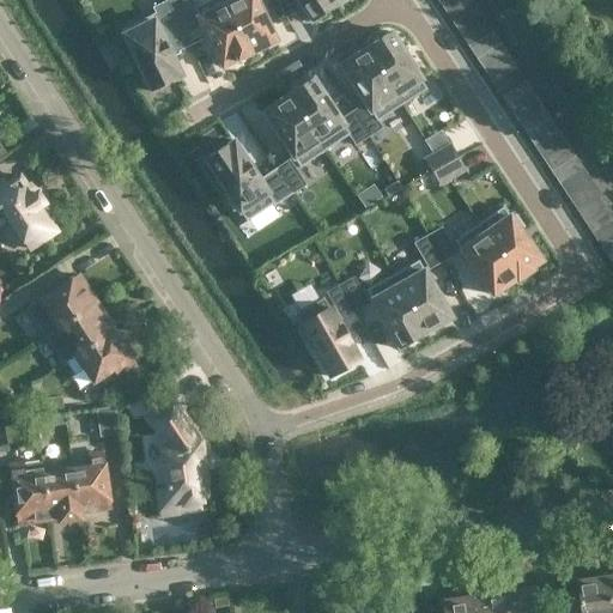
[(167,0),(153,7),(167,35),(180,28),(167,0)]
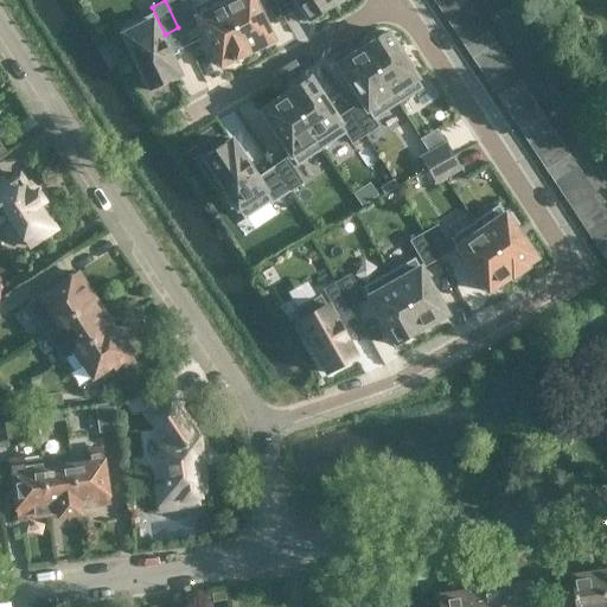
[(181,0),(165,0),(178,27),(192,21),(181,0)]
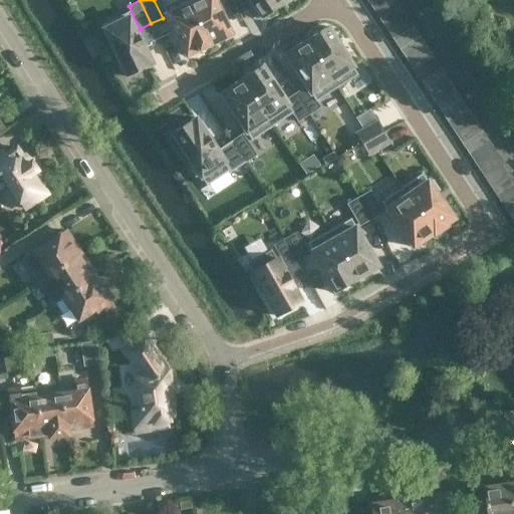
[(186,0),(174,0),(162,6),(186,55),(198,50),(199,51),(209,46),(186,0)]
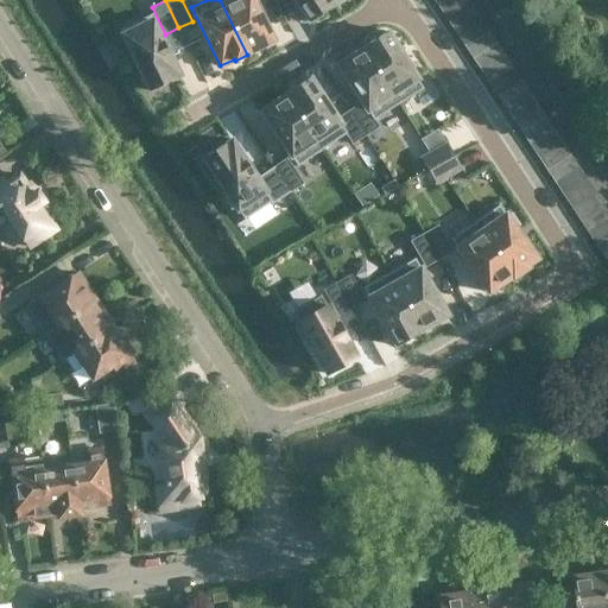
[(220,0),(247,55),(248,55),(248,52),(273,40),(253,0),(220,0)]
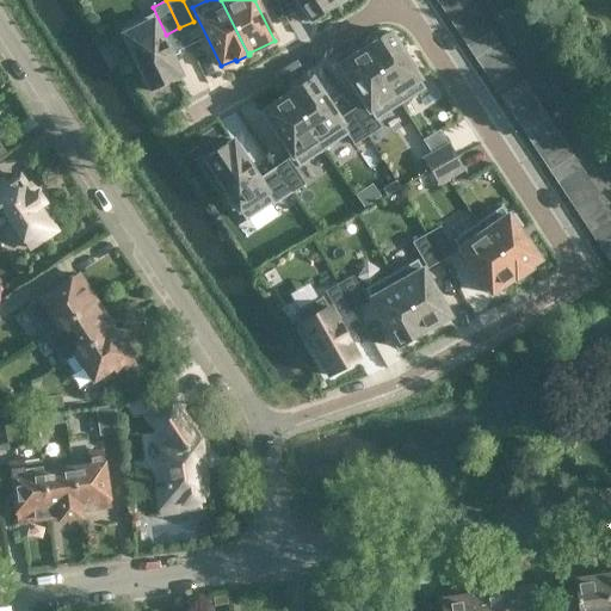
[(332,0),(296,0),(312,22),(333,7),(332,6),(335,4),(332,0)]
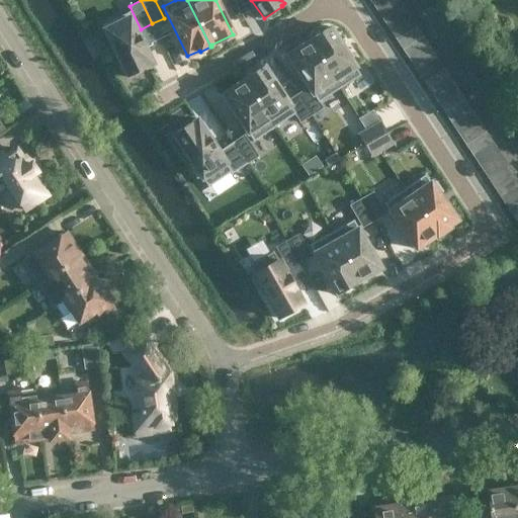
[(399,0),(381,0),(374,5),(381,16),(402,3),(399,0)]
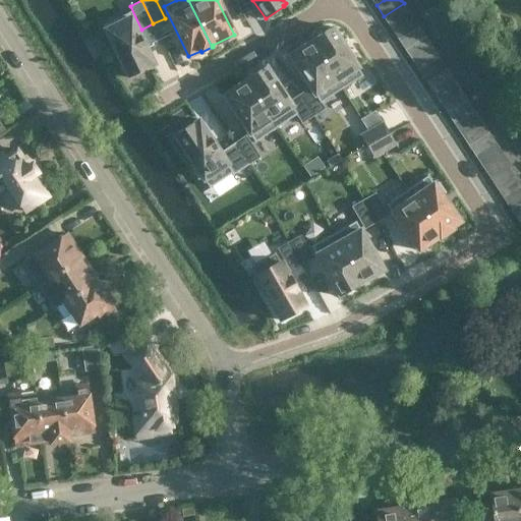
[(404,3),(384,16),(391,26),(411,13),(404,3)]
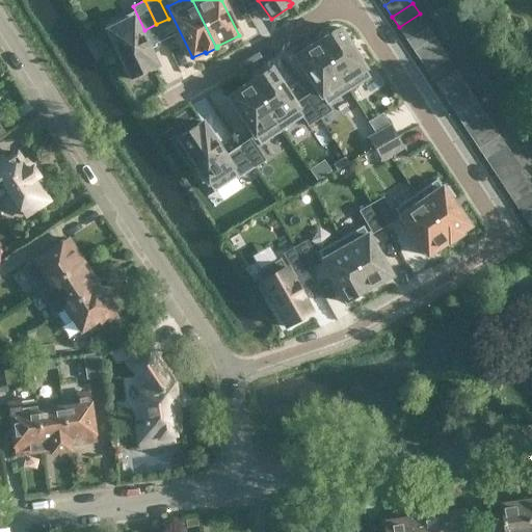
[(131,14),(105,26),(132,80),(152,70),(151,69),(157,65),(131,14)]
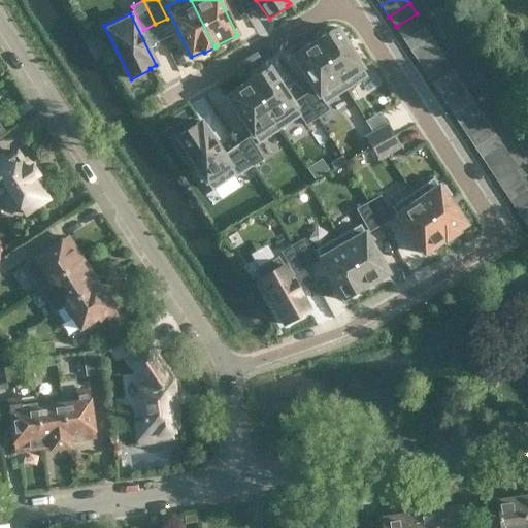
[(417,13),(396,27),(403,38),(424,26),(417,13)]
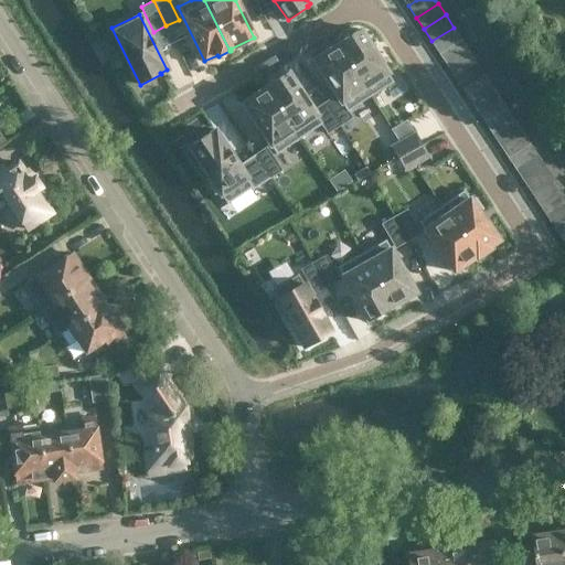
[(454,28),(432,41),(439,53),(461,39),(454,28)]
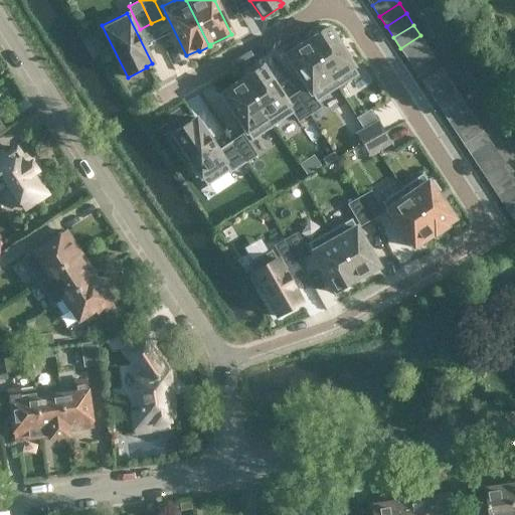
[(309,38),(307,40),(337,88),(358,74),(328,26),(310,40),(309,38)]
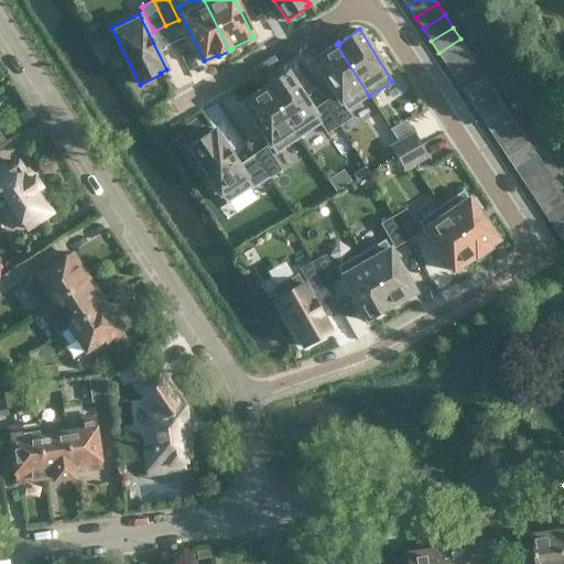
[(461,39),(438,53),(446,63),(467,49),(461,39)]
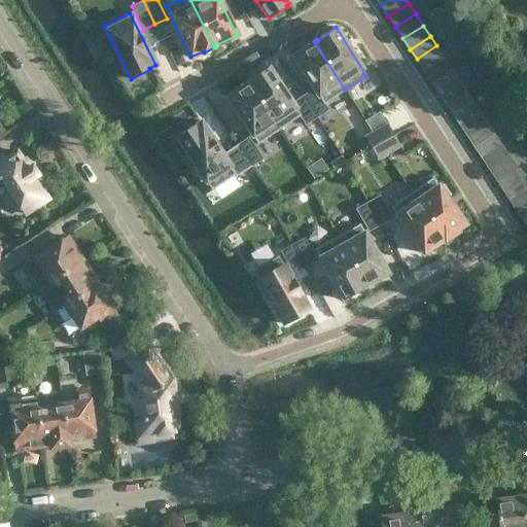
[(314,41),(293,57),(314,89),(323,104),(345,90),(314,41)]
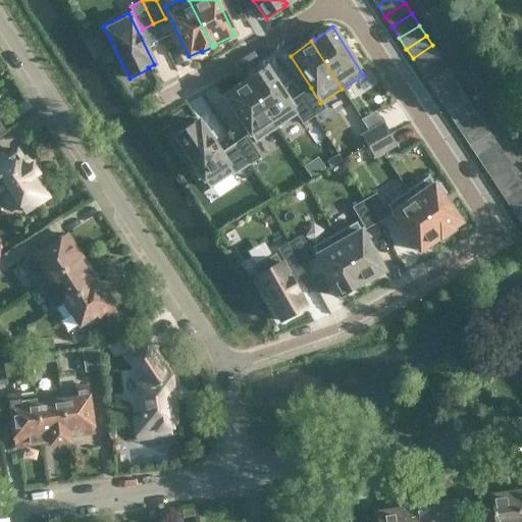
[(432,45),(413,58),(420,69),(439,56),(432,45)]
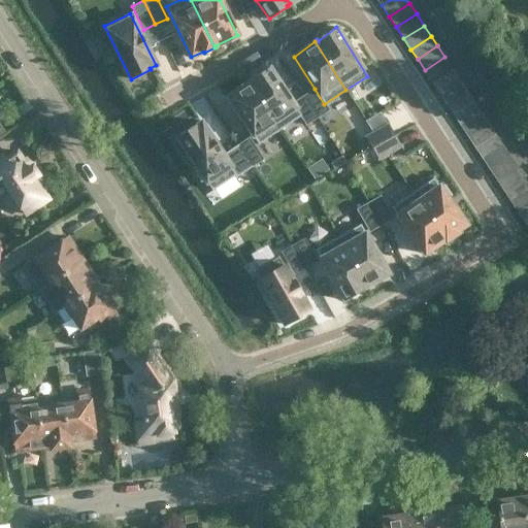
[(444,57),(425,70),(431,80),(452,67),(444,57)]
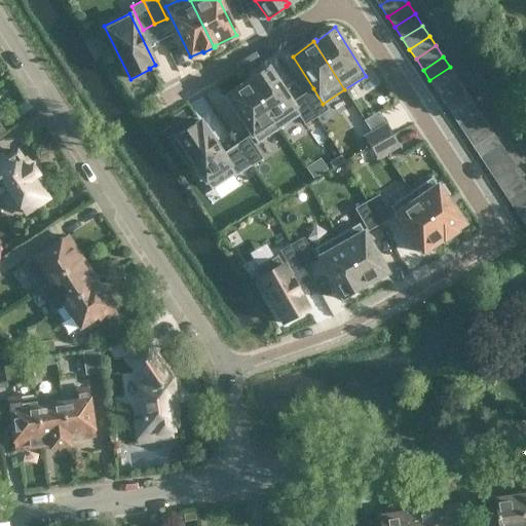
[(250,81),(248,82),(278,129),(299,115),(291,103),(291,102),(267,67),(249,79),(250,81)]
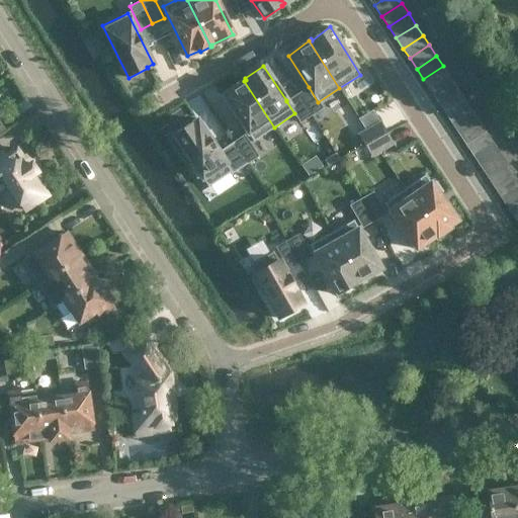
[(443,66),(423,79),(430,90),(450,77),(443,66)]
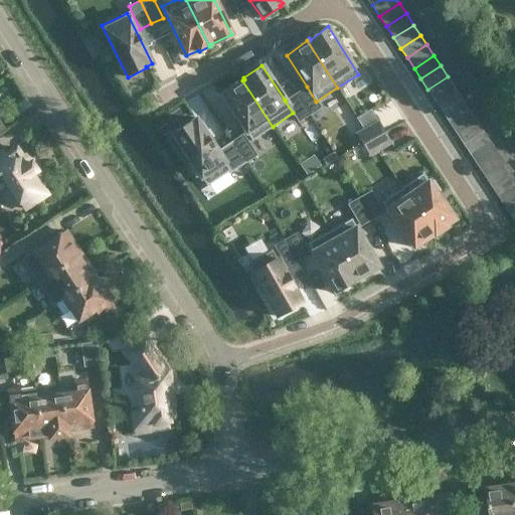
[(448,76),(427,90),(435,100),(455,87),(448,76)]
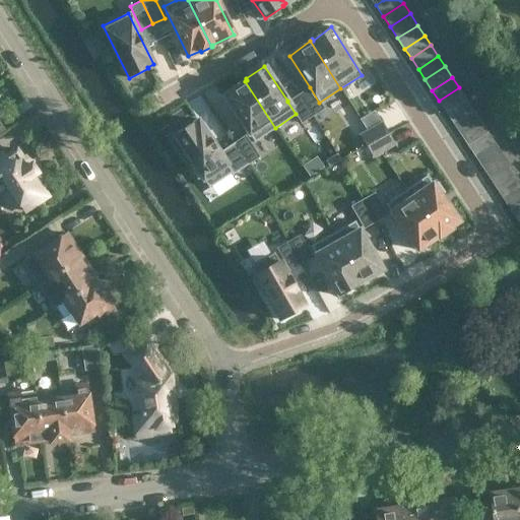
[(245,81),(223,95),(254,142),(275,128),(245,81)]
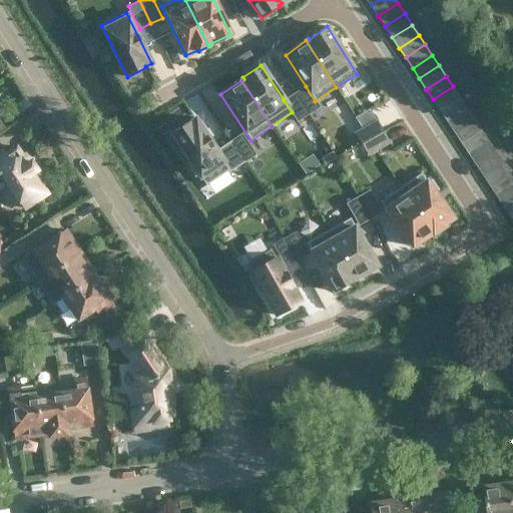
[(306,86),(295,93),(309,114),(319,107),(315,101),(306,86)]
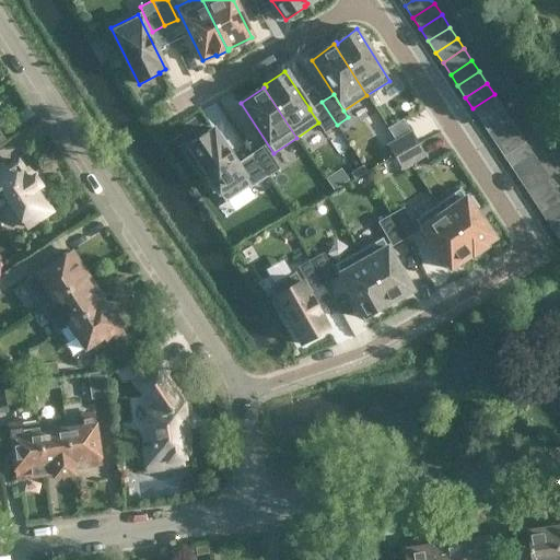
[(494,94),(473,108),(480,120),(502,106),(494,94)]
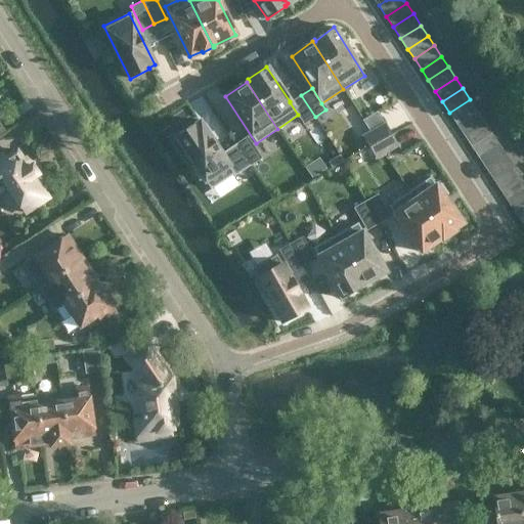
[(290,101),(290,102),(298,115),(304,124),(315,117),(301,95),(290,101)]
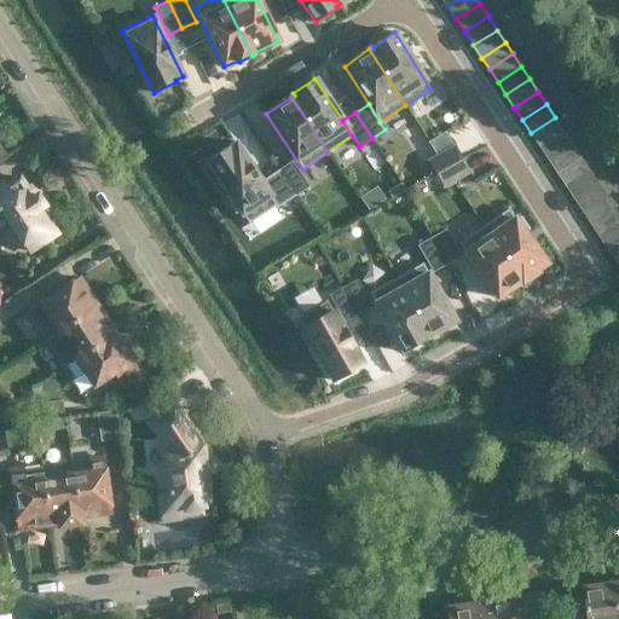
[(555,117),(531,133),(539,145),(563,131),(555,117)]
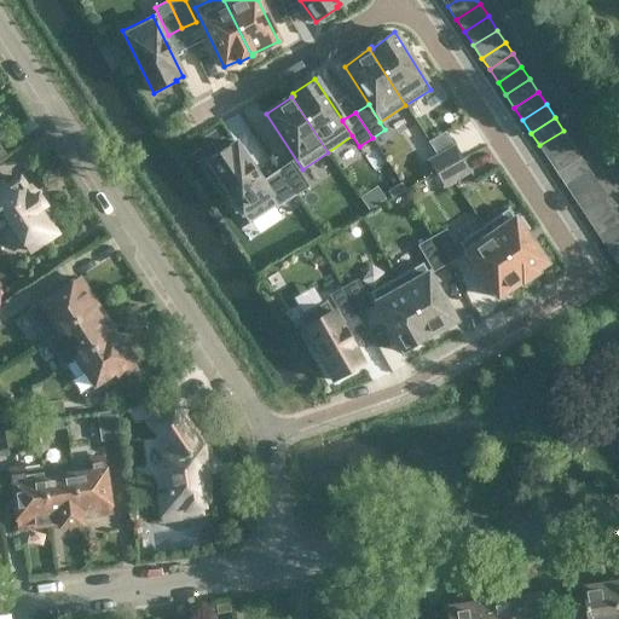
[(563,131),(539,145),(548,158),(572,143),(563,131)]
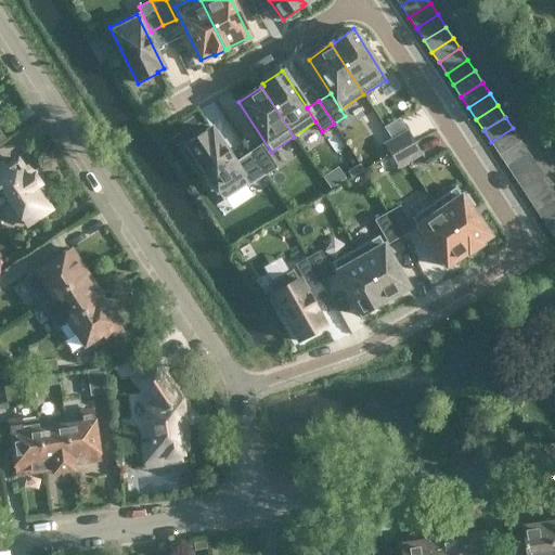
[(513,128),(491,142),(499,153),(520,139),(513,128)]
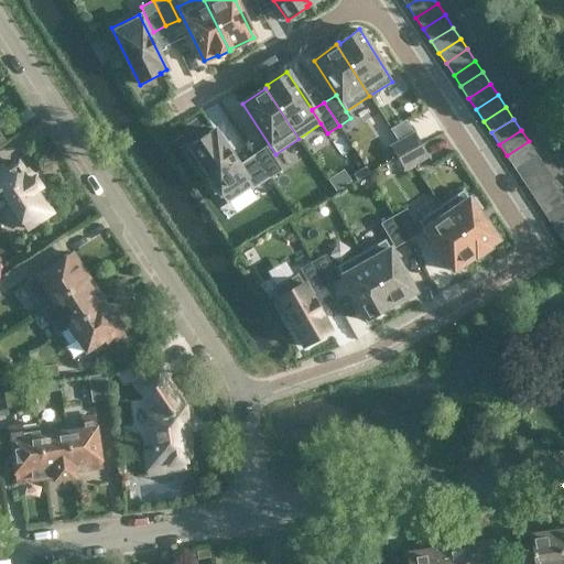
[(208,133),(188,145),(212,181),(207,183),(215,194),(218,191),(227,203),(252,186),(215,131),(209,134),(208,133)]
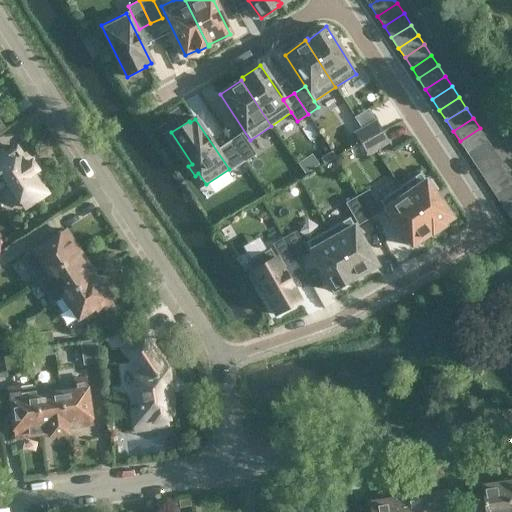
[(377,120),(354,133),(361,144),(383,131),(377,120)]
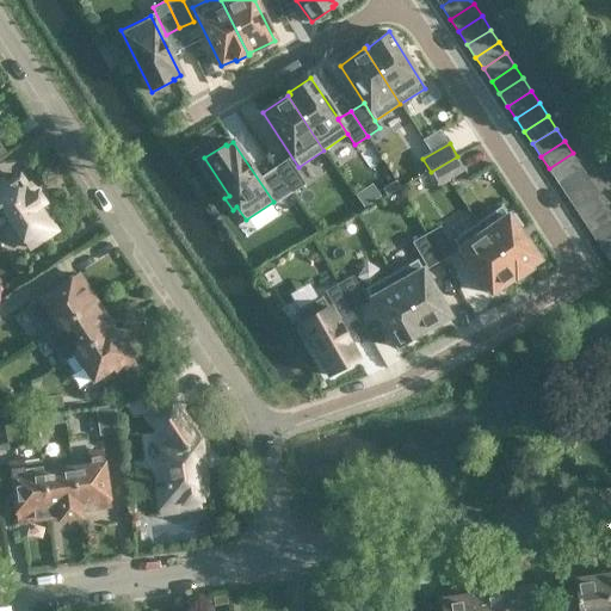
[(573,153),(549,168),(557,180),(581,166),(573,153)]
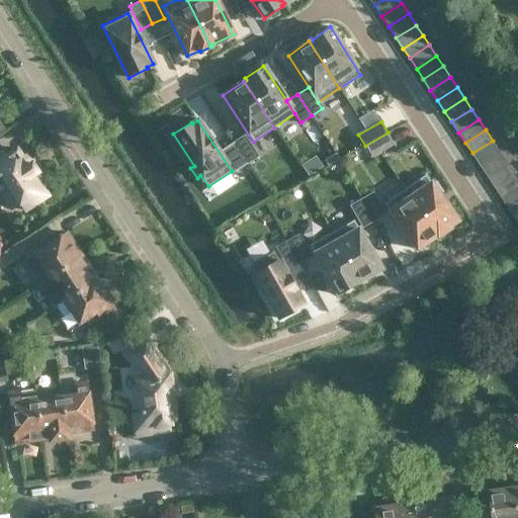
[(387,133),(365,146),(371,157),(394,144),(387,133)]
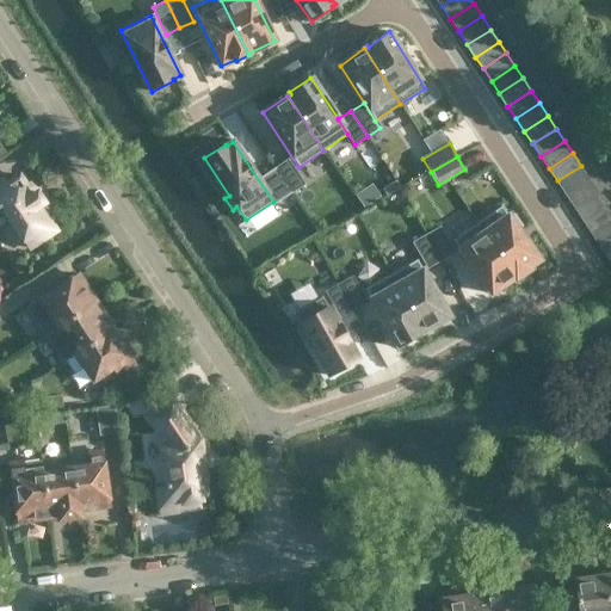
[(288,159),(275,167),(291,193),(304,185),(288,159)]
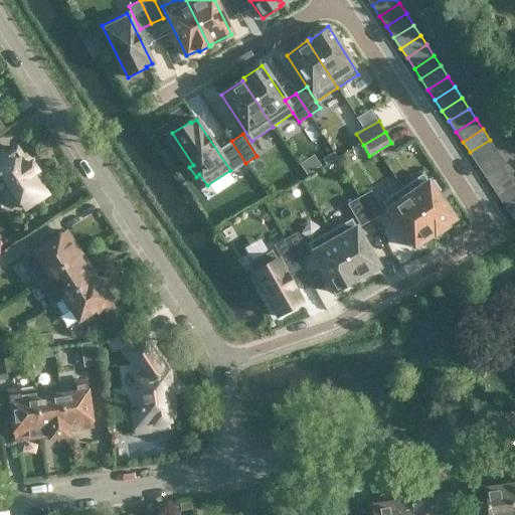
[(490,140),(470,152),(477,163),(497,150),(490,140)]
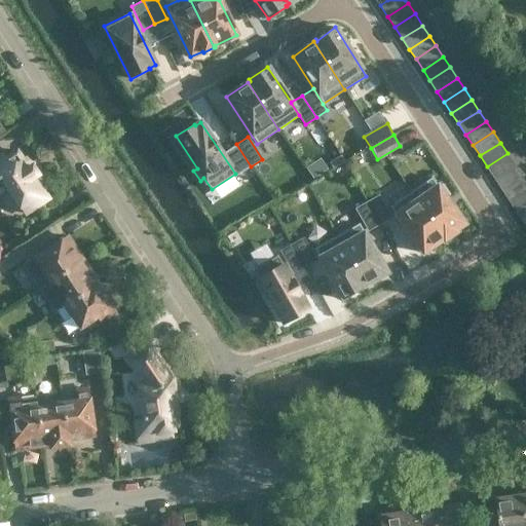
[(236,144),(226,151),(240,174),(251,166),(236,144)]
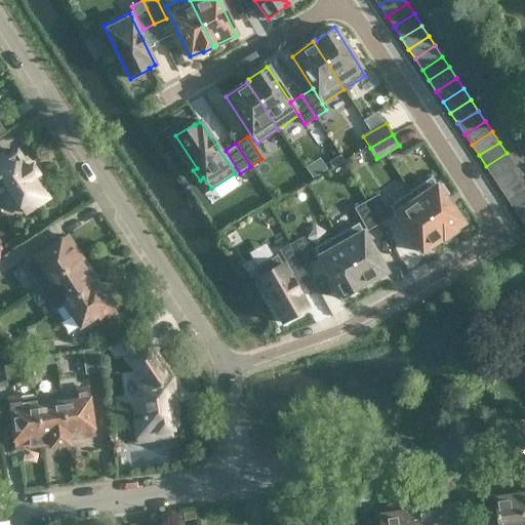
[(0,188),(7,184),(25,212),(41,202),(28,180),(39,173),(28,155),(12,165),(5,153),(0,156),(0,188)]
